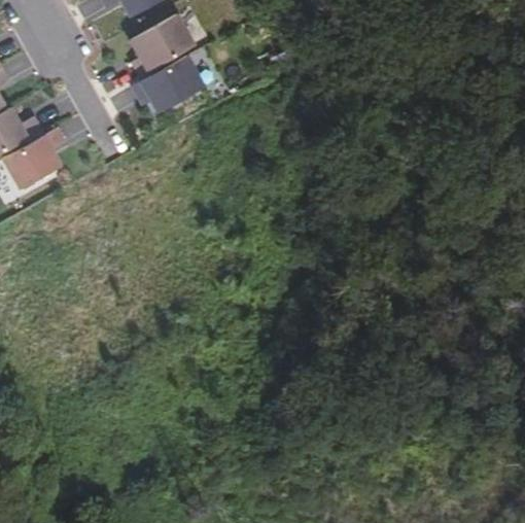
[(103,0),(107,7),(120,0),(131,16),(161,0),(103,0)]
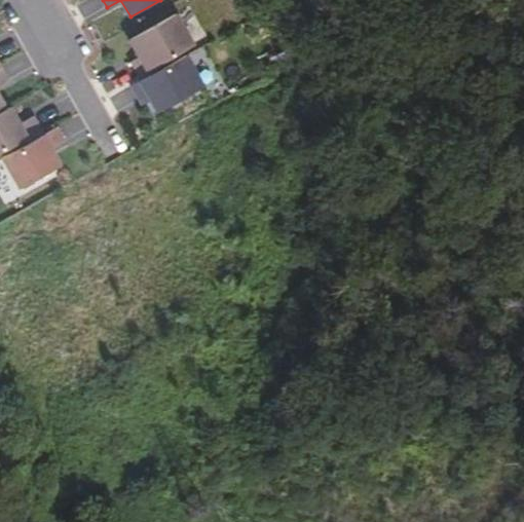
[(177,13),(129,40),(140,58),(132,62),(139,76),(171,59),(194,45),(177,13)]
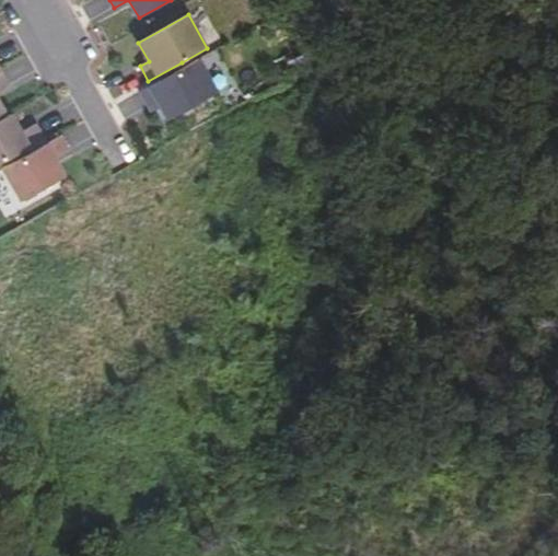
[(151,85),(141,91),(150,106),(159,101),(162,107),(169,119),(218,92),(199,59),(184,67),(151,85)]
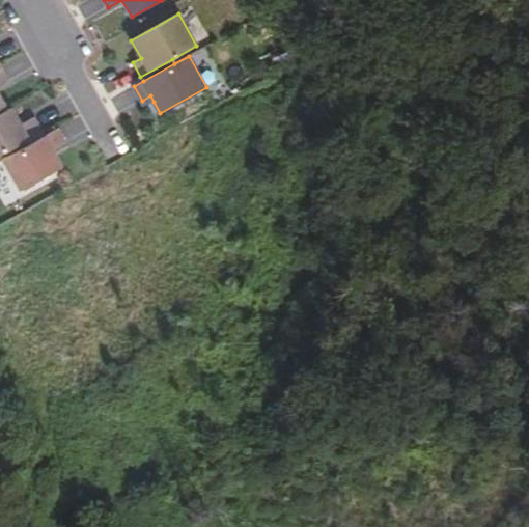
[(172,59),(140,77),(143,81),(174,63),(172,59)]
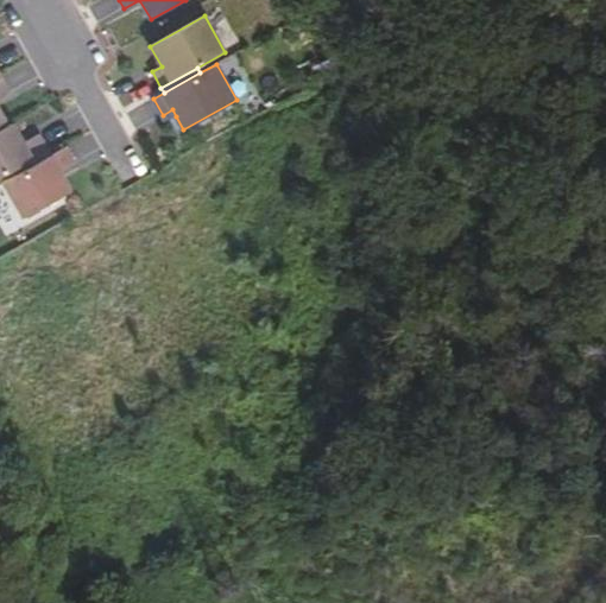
[(0,124),(6,121),(0,109),(0,99),(11,93),(2,76),(0,77),(0,124)]
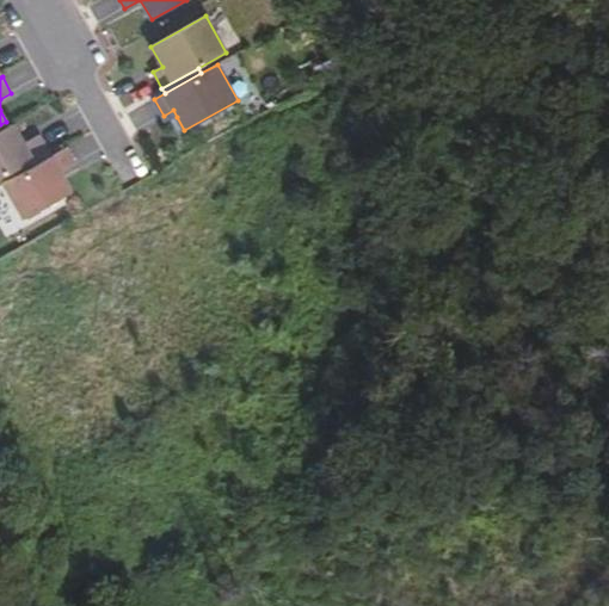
[(173,110),(164,116),(167,122),(177,117),(173,110)]
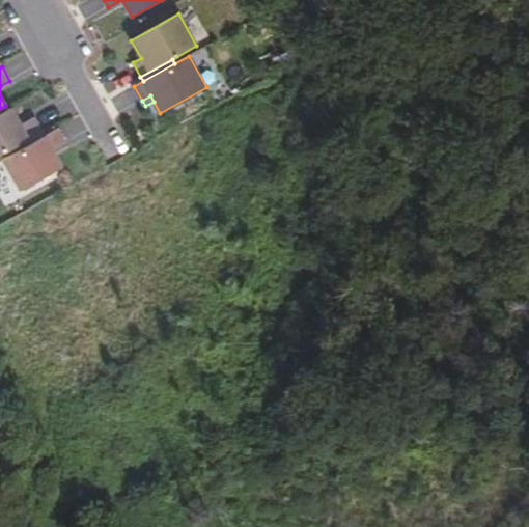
[(0,113),(0,155),(12,147),(43,131),(35,116),(21,125),(11,108),(7,110),(0,113)]
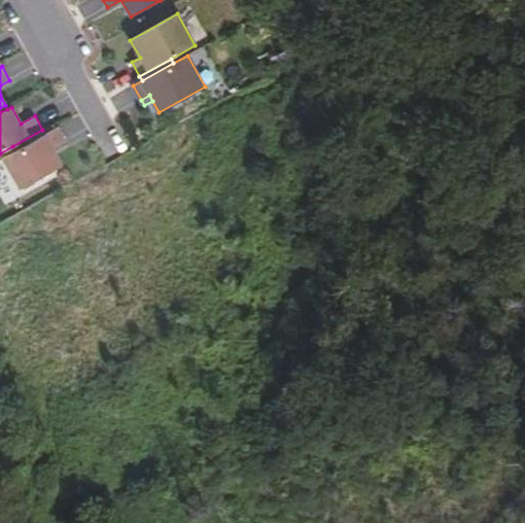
[(60,121),(68,139),(89,131),(81,112),(60,121)]
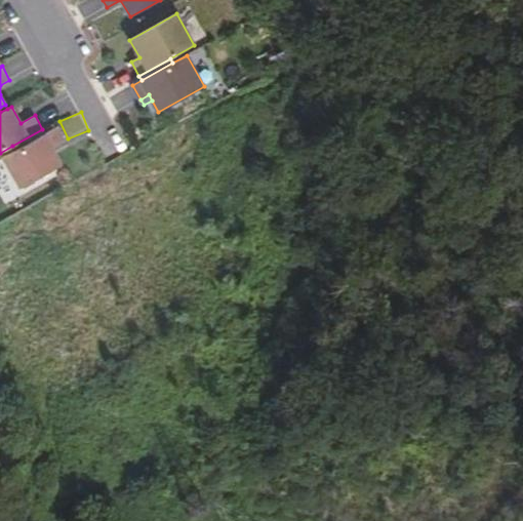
[(66,141),(57,126),(45,133),(14,151),(4,157),(22,188),(62,165),(51,148),(66,141)]
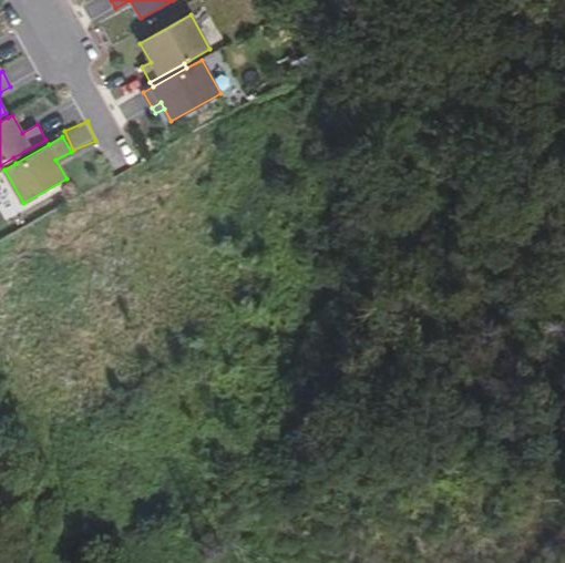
[(49,144),(45,140),(13,157),(16,163),(49,144)]
